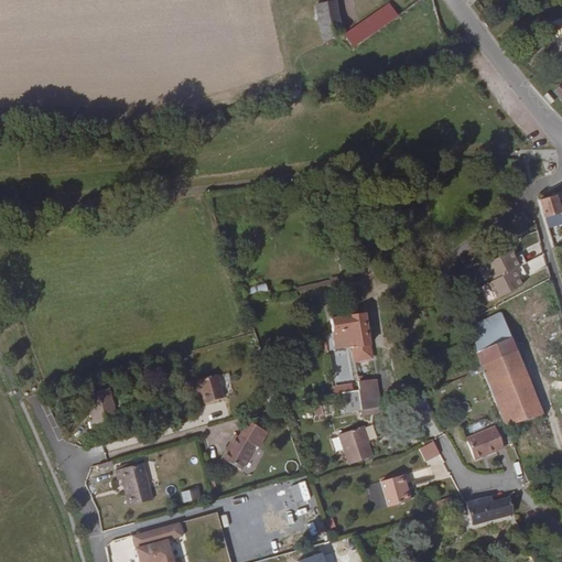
[(317,0),(327,39),(344,28),(337,0),(317,0)]
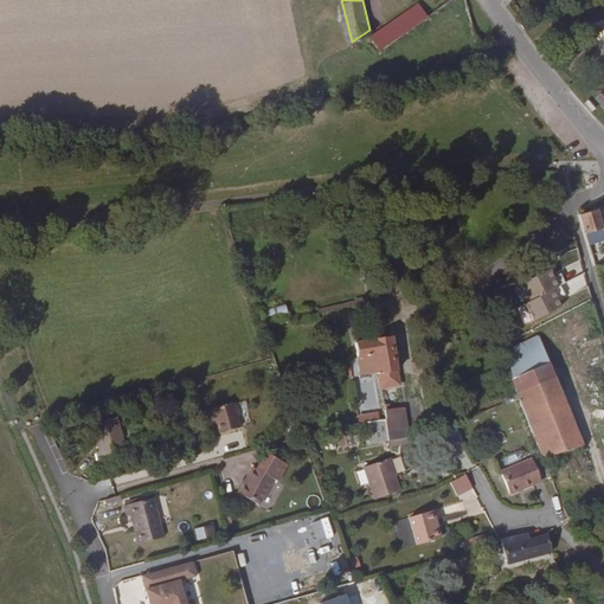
[(419,15),(374,38),(379,46),(381,50),(426,29),(419,15)]
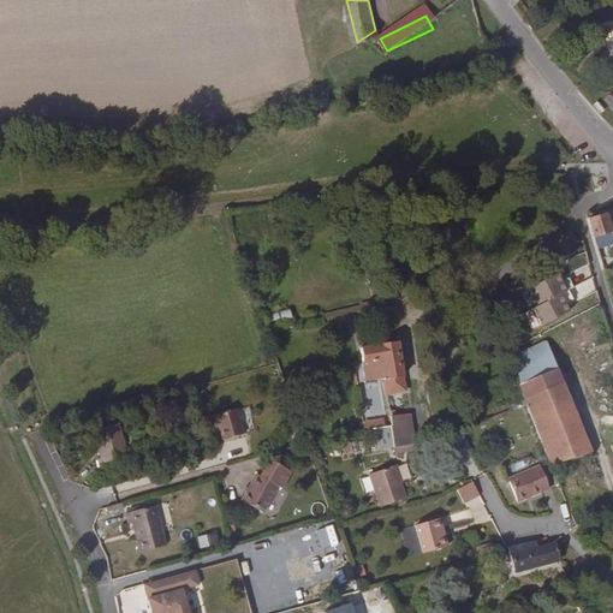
[(612,221),(609,208),(606,208),(607,212),(591,216),(597,238),(607,233),(612,245),(612,221)]
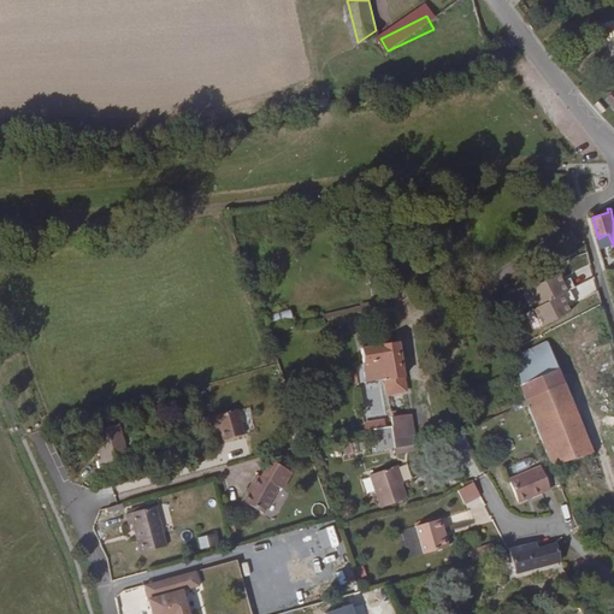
[(590,264),(568,272),(573,283),(595,276),(590,264)]
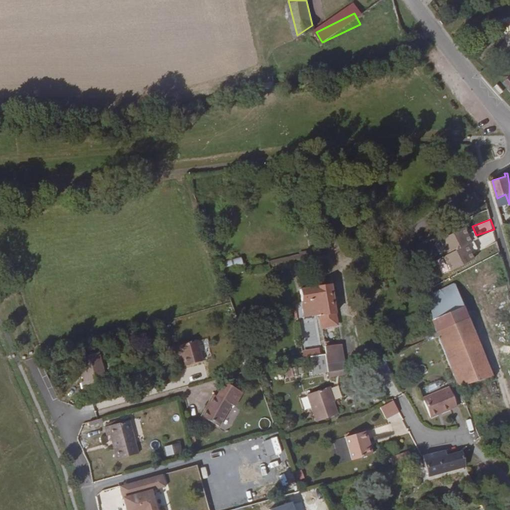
[(447,273),(475,256),(458,227),(437,239),(445,253),(438,257),(447,273)]
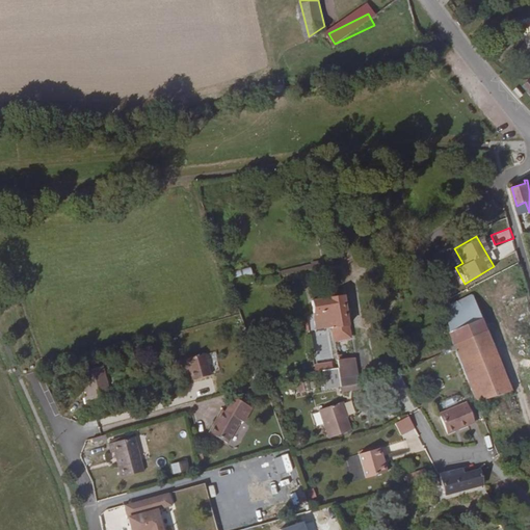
[(493,260),(518,249),(512,239),(496,246),(493,239),(485,242),(493,260)]
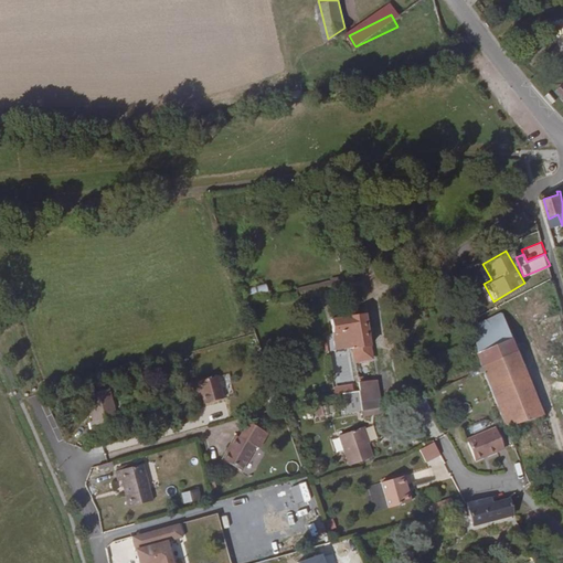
[(320,289),(337,285),(336,277),(319,282),(320,289)]
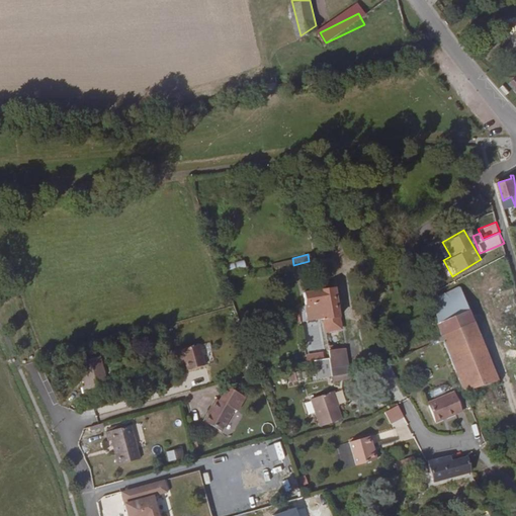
[(267,274),(265,268),(258,269),(259,276),(267,274)]
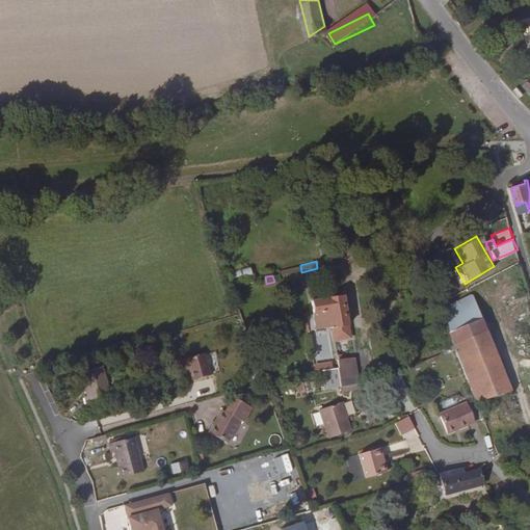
[(342,326),(351,324),(345,294),(313,299),(318,327),(335,325),(337,337),(343,335),(342,326)]
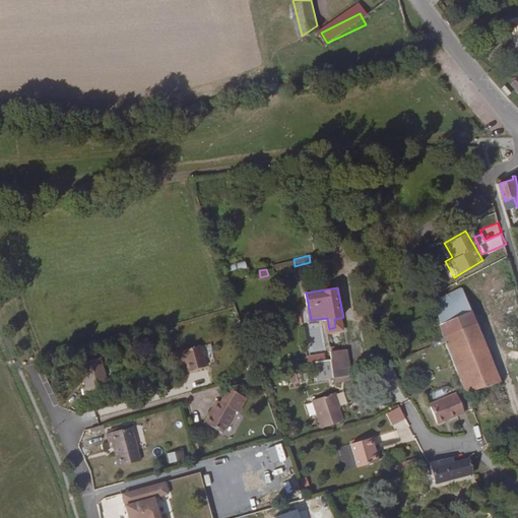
[(461,287),(436,300),(444,338),(446,338),(465,390),(500,380),(461,287)]
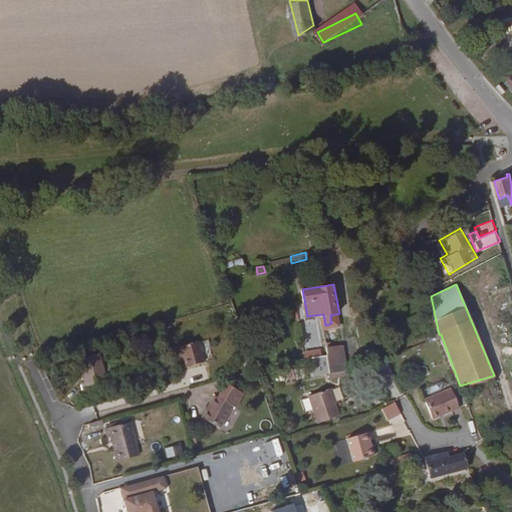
[(341,325),(339,313),(330,315),(331,323),(325,325),(325,328),(341,325)]
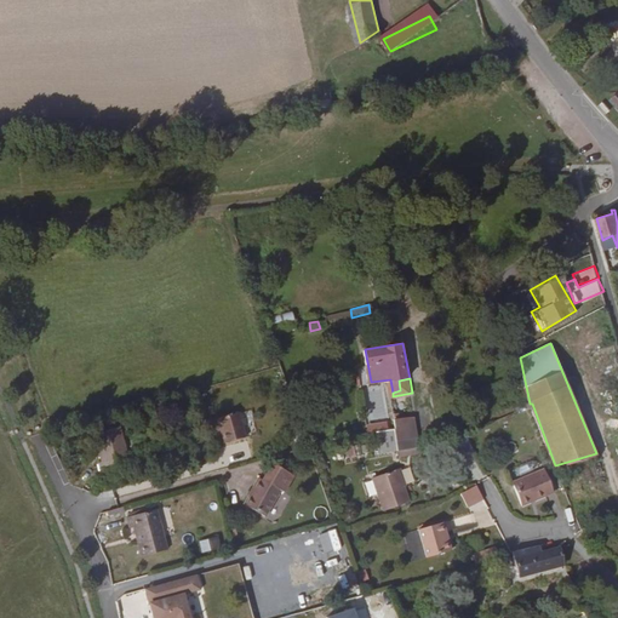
[(239,412),(217,417),(224,442),(246,436),(239,412)]
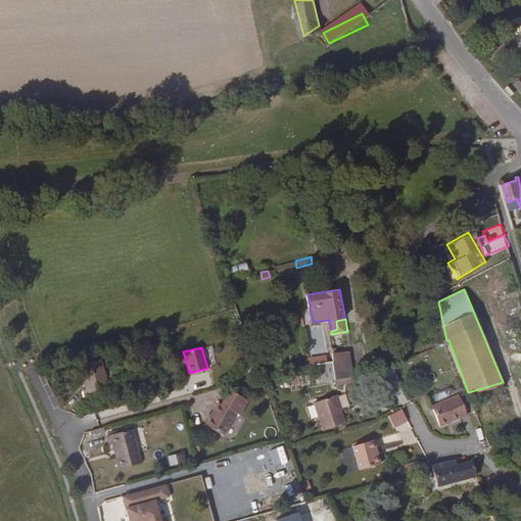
[(354,382),(363,380),(363,376),(356,376),(351,350),(334,353),(337,378),(353,377),(354,382)]
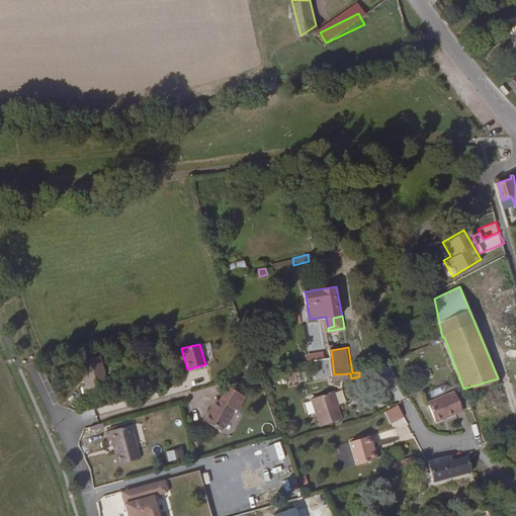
[(105,387),(97,355),(76,361),(82,384),(80,385),(81,393),(105,387)]
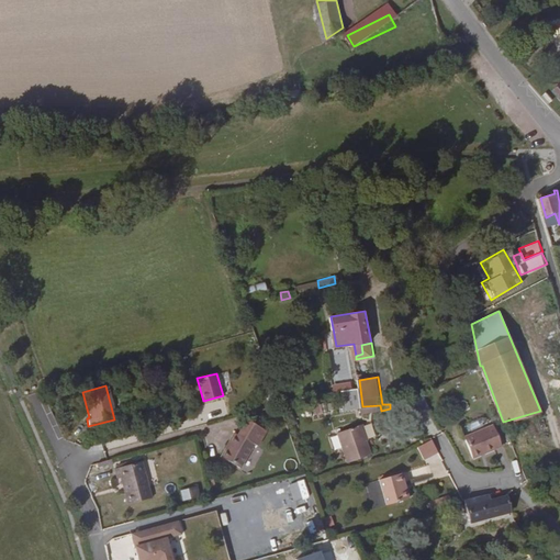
[(426,398),(424,392),(409,400),(411,405),(426,398)]
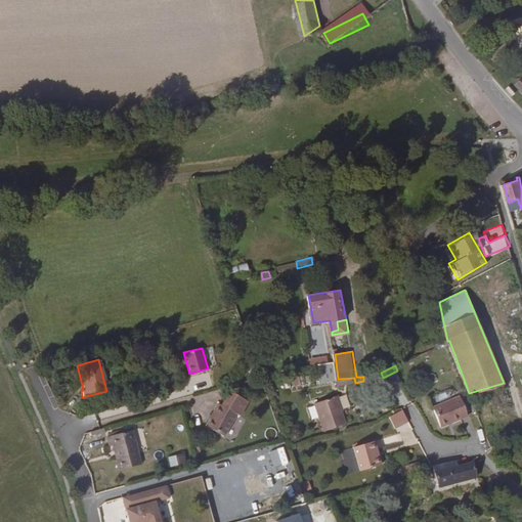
[(249,398),(230,388),(223,401),(219,400),(207,422),(225,432),(237,410),(242,412),(249,398)]
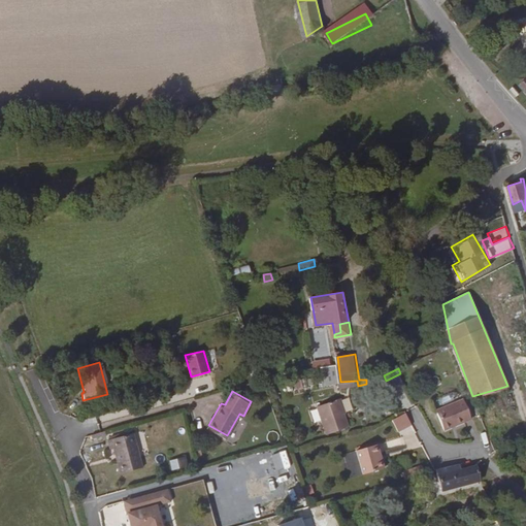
[(451,393),(438,396),(440,403),(453,400),(451,393)]
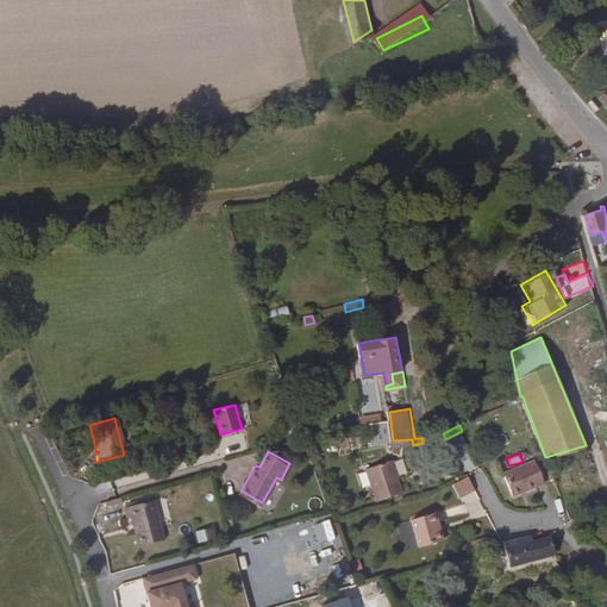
[(402,490),(392,460),(367,467),(377,499),(402,490)]
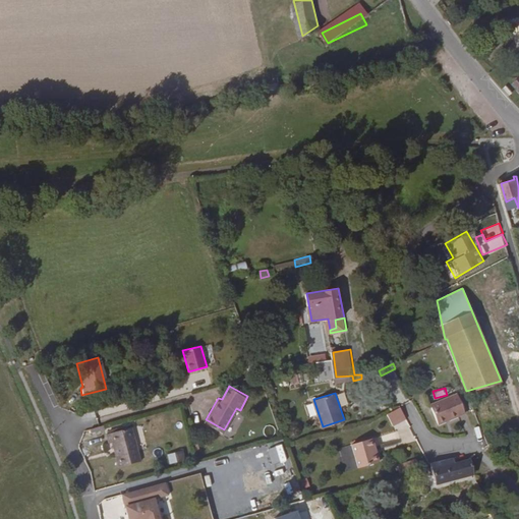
[(467,412),(458,394),(431,407),(441,425),(467,412)]
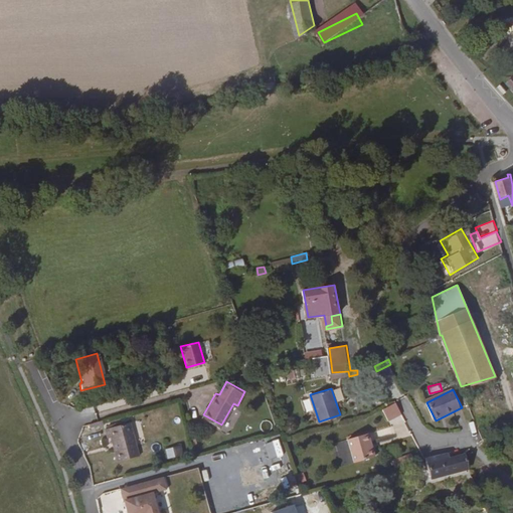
[(403,412),(397,400),(383,407),(390,420),(403,412)]
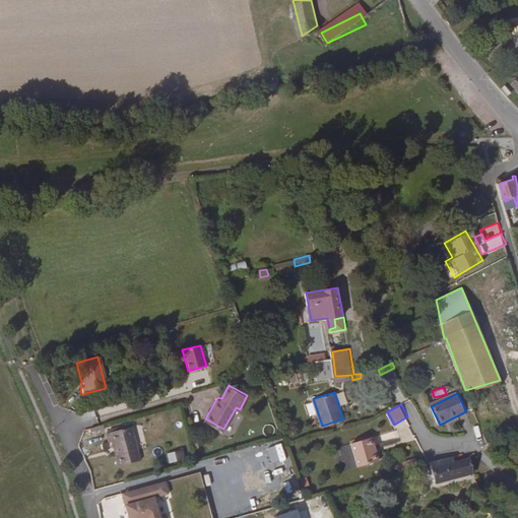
[(130,426),(105,433),(107,441),(112,440),(119,464),(139,458),(130,426)]
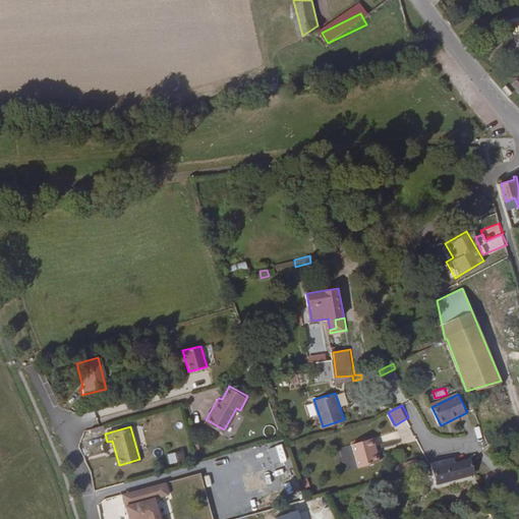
[(382,460),(380,450),(377,451),(375,446),(377,445),(375,437),(354,444),(362,466),(382,460)]
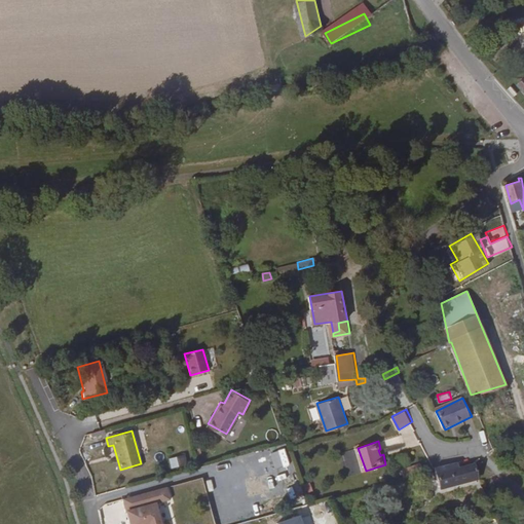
[(185,451),(169,456),(172,466),(188,461),(185,451)]
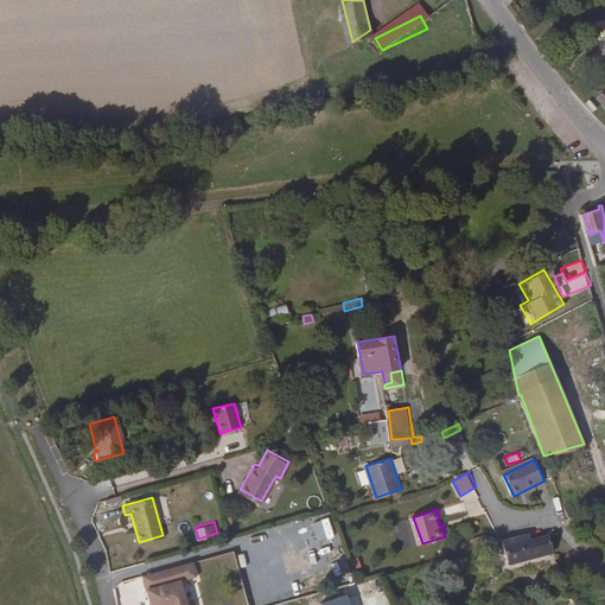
[(556,549),(552,533),(535,536),(533,530),(505,537),(511,561),(556,549)]
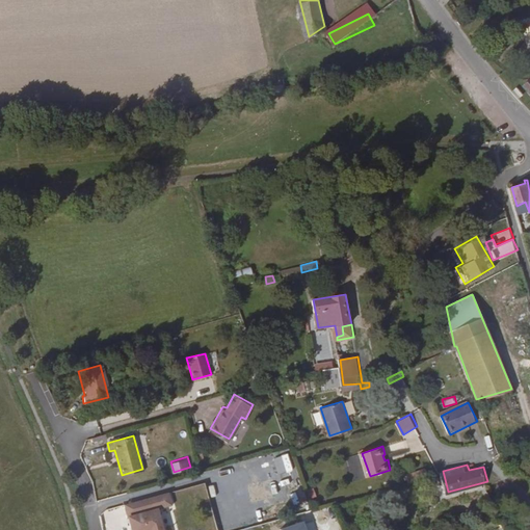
[(418,470),(420,478),(431,474),(428,467),(418,470)]
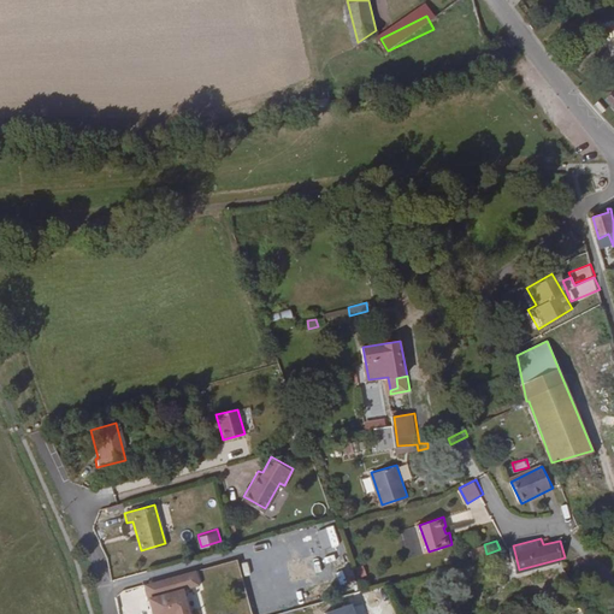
[(476,548),(478,558),(486,554),(484,544),(476,548)]
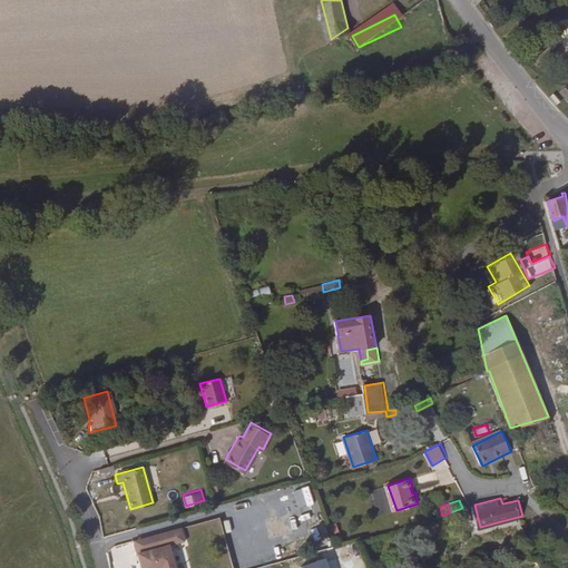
[(182,525),(130,537),(137,567),(182,567),(179,556),(172,558),(168,544),(185,539),(182,525)]
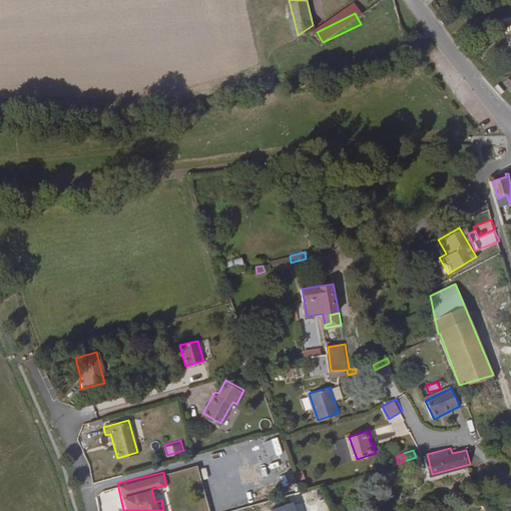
[(271,506),(271,510),(295,510),(293,501),(271,506)]
